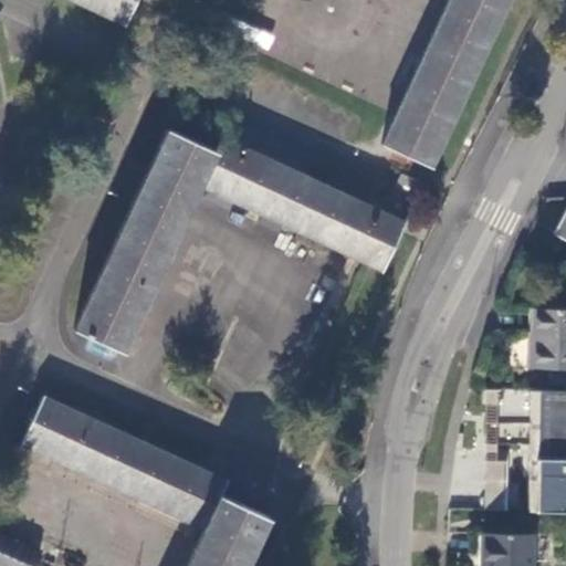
[(69,0),(124,25),(136,0),(69,0)]
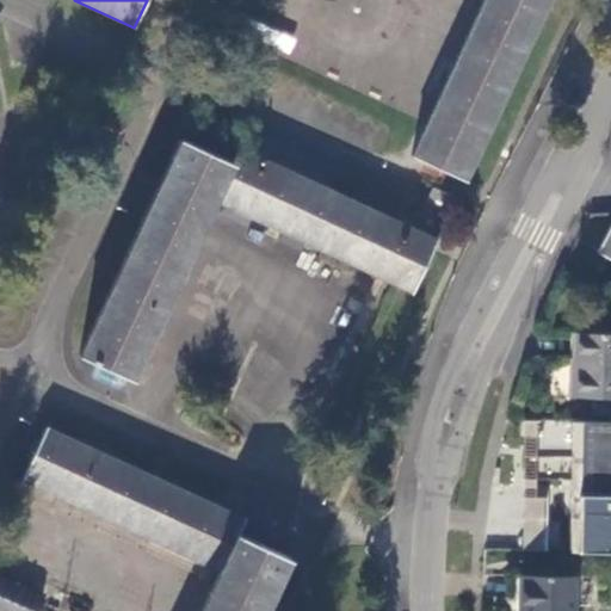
[(482,0),(411,156),(463,180),(547,0),(482,0)]
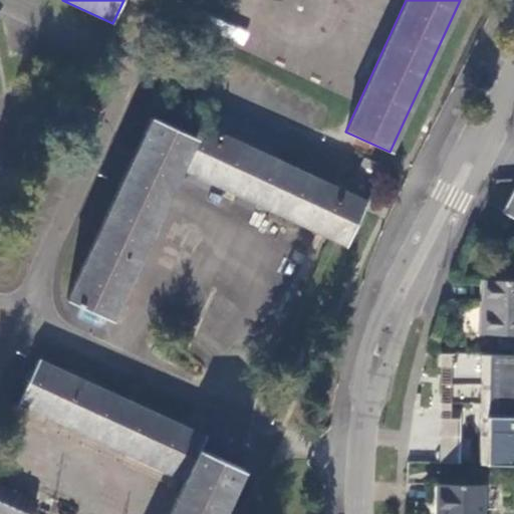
[(201,26),(244,46),(249,33),(206,14),(201,26)]
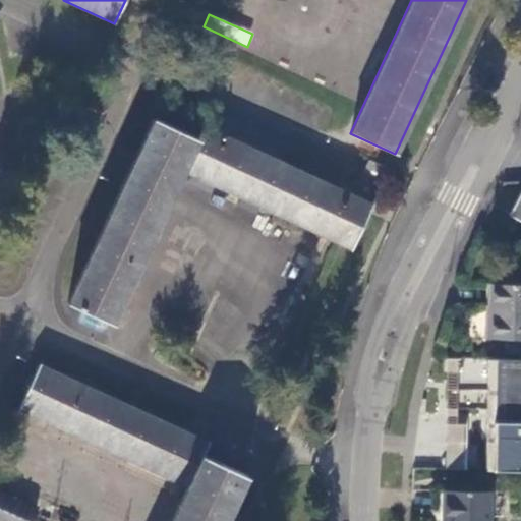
[(66,304),(113,326),(185,171),(350,248),(388,168),(370,161),(353,197),(204,127),(197,139),(154,119),(66,304)]
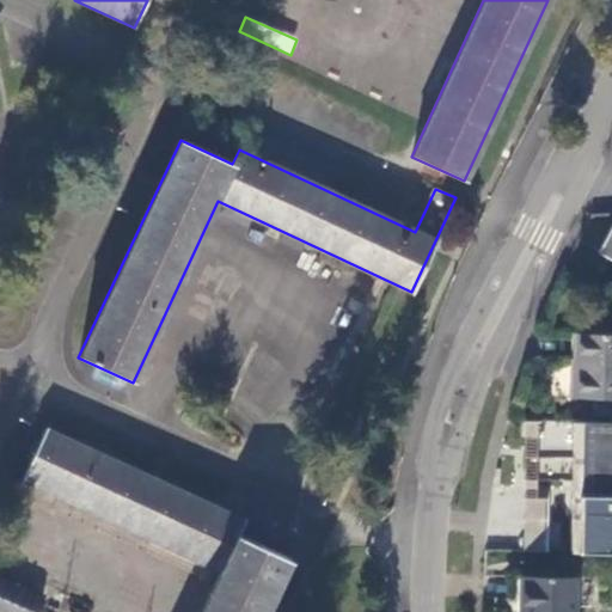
[(611,226),(598,252),(600,252),(601,251),(611,257),(611,226)]
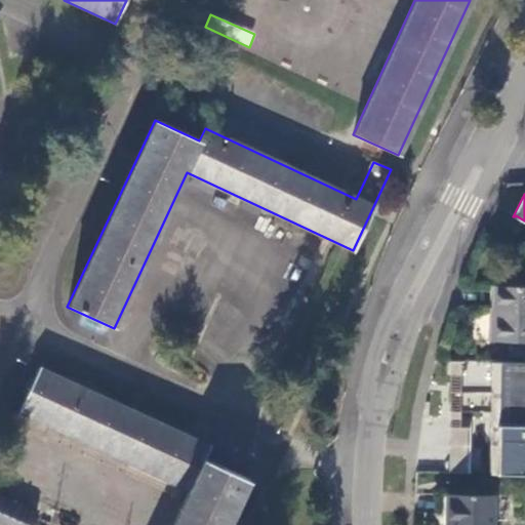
[(489,342),(524,342),(524,287),(489,287),(489,342)]
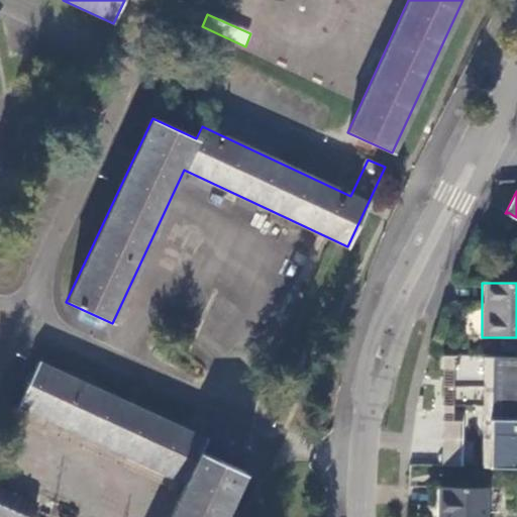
[(168,516),(223,516),(244,473),(200,451),(206,438),(39,359),(18,405),(184,484),(168,516)]
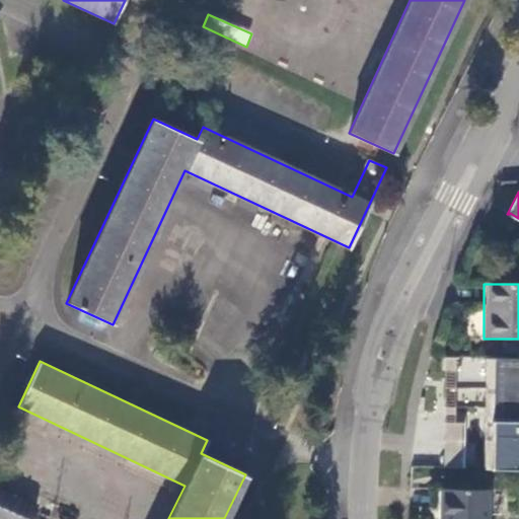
[(425,454),(441,454),(445,454),(449,454),(462,454),(462,423),(425,422),(425,454)]
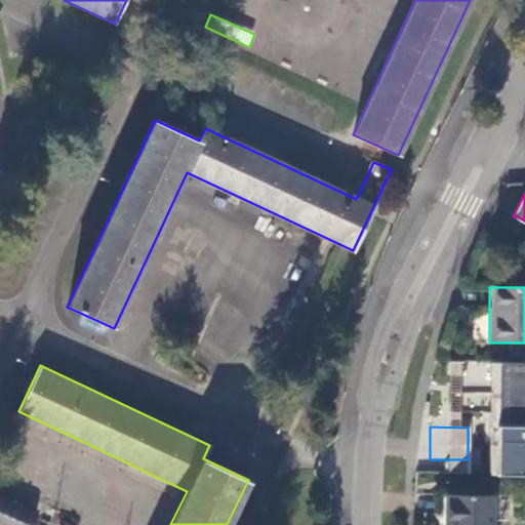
[(446,524),(491,524),(491,491),(446,491),(446,524)]
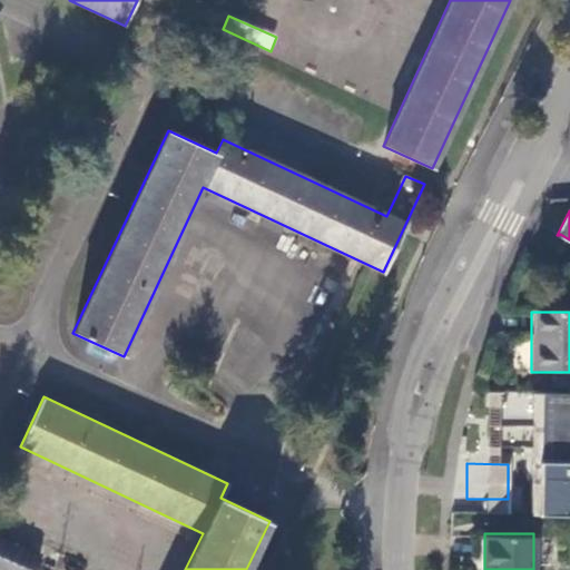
[(32,569),(40,554),(0,536),(0,568),(3,569),(32,569)]
